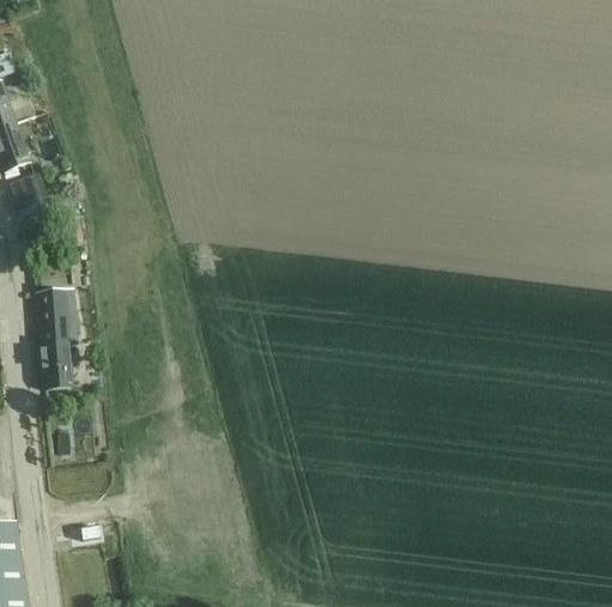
[(0,76),(14,71),(7,50),(0,53),(0,76)]
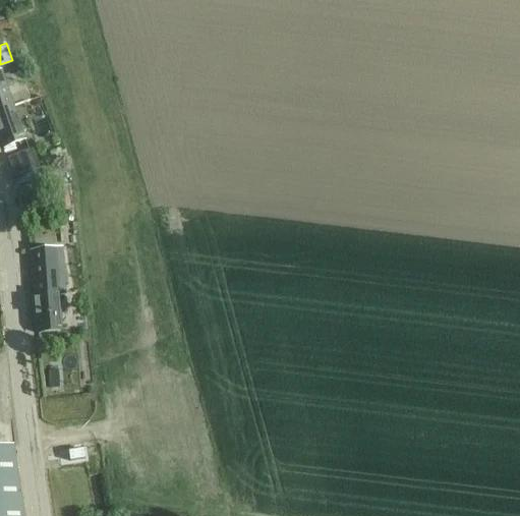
[(2,69),(0,70),(0,107),(14,103),(30,98),(25,87),(10,92),(4,74),(2,69)]
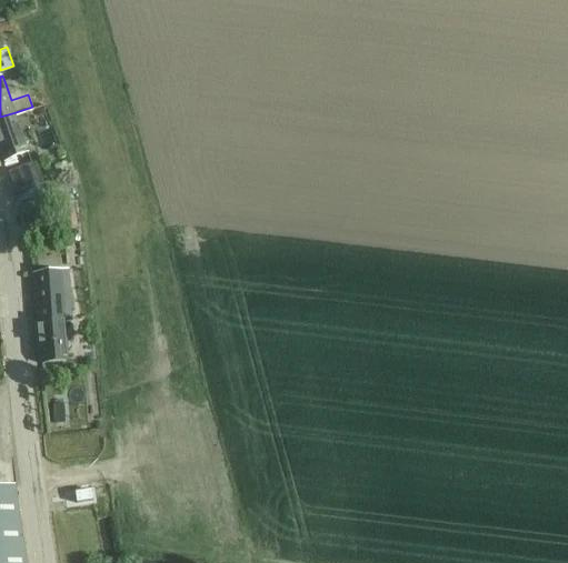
[(16,112),(0,117),(0,146),(5,158),(28,149),(16,113),(16,112)]
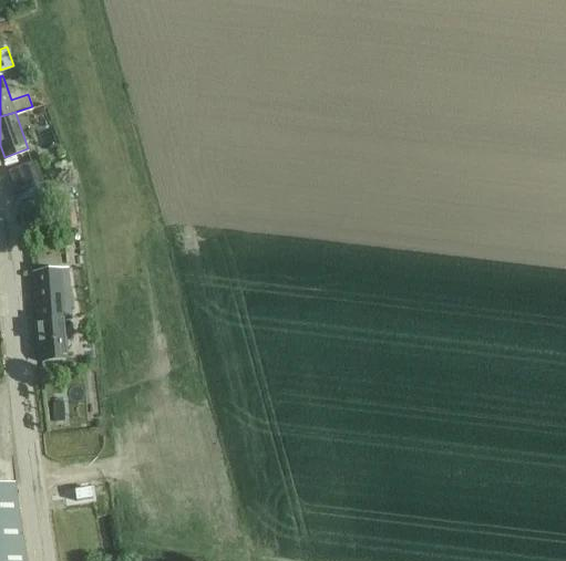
[(16,166),(10,168),(18,189),(23,187),(40,180),(32,159),(16,166)]
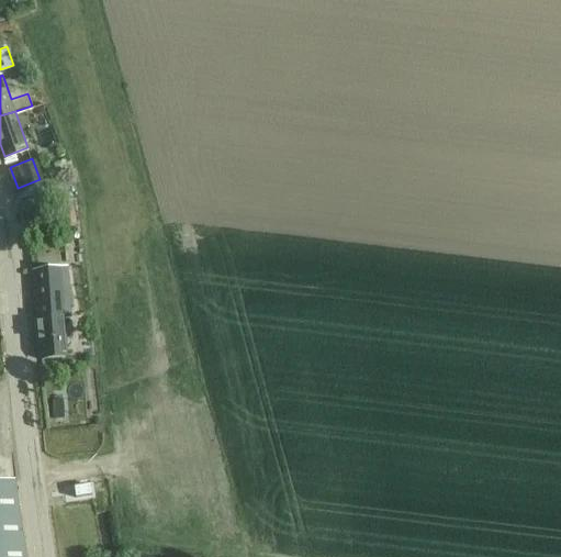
[(71,197),(63,199),(64,205),(66,219),(76,216),(71,197)]
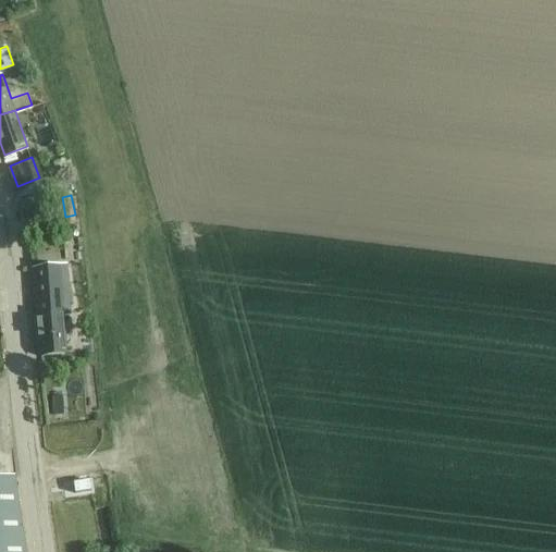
[(65,261),(38,265),(33,265),(36,314),(40,353),(66,350),(62,313),(69,311),(65,261)]
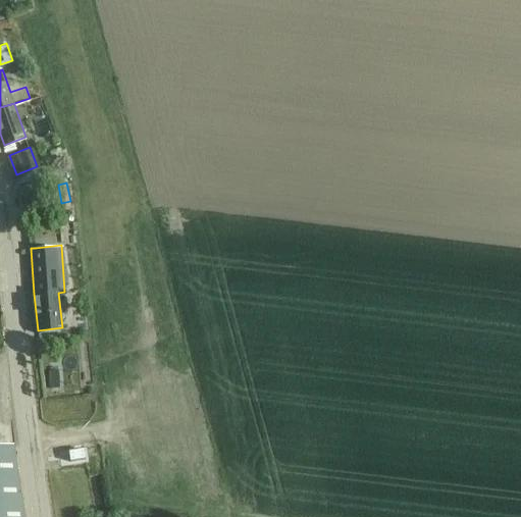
[(58,367),(50,368),(51,384),(59,384),(58,367)]
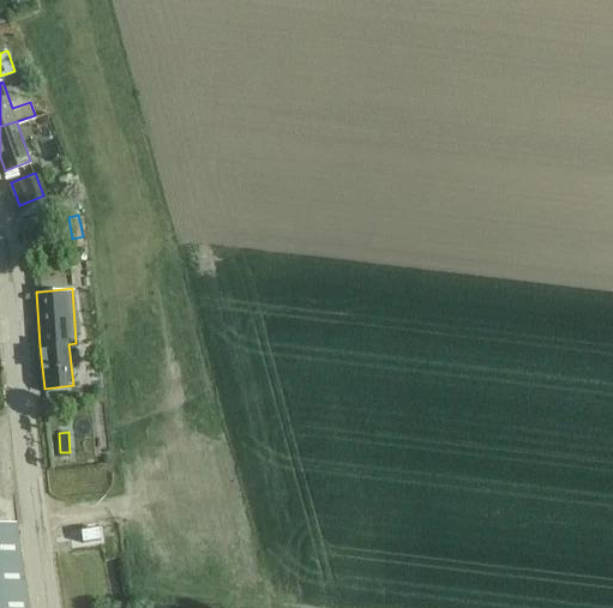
[(0,607),(30,607),(17,521),(0,523),(0,607)]
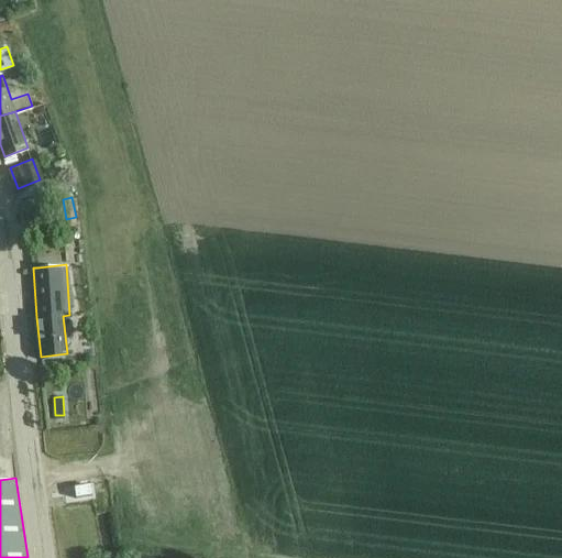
All buildings are outlined.
